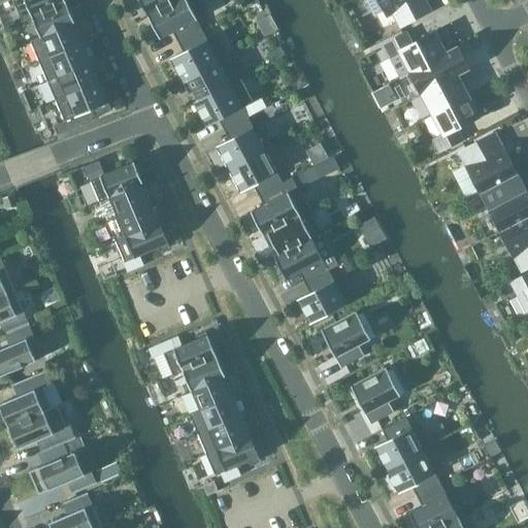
[(24,23),(33,19),(33,18),(66,3),(65,0),(13,0),(24,23)]
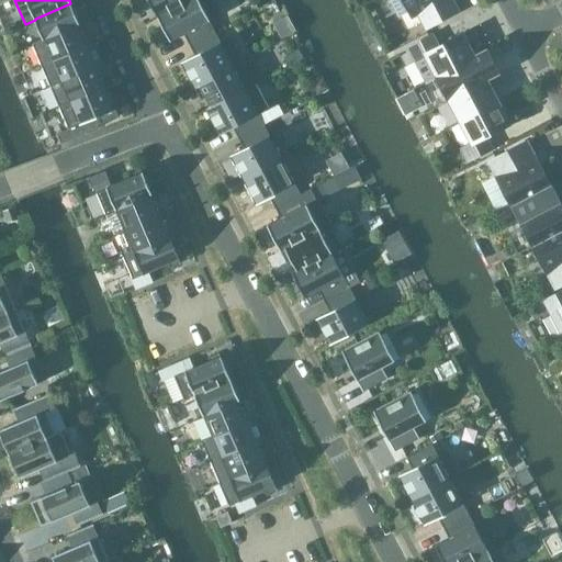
[(148,0),(158,18),(191,0),(148,0)]
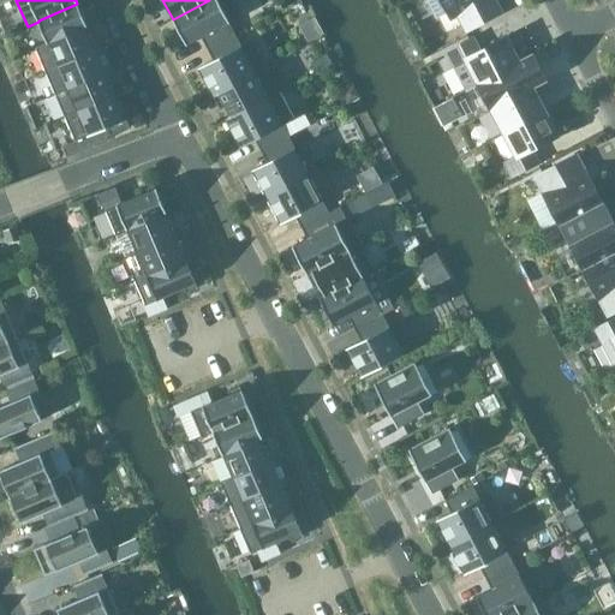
[(231,0),(209,0),(173,19),(187,46),(202,39),(208,49),(236,35),(230,23),(240,17),(231,0)]
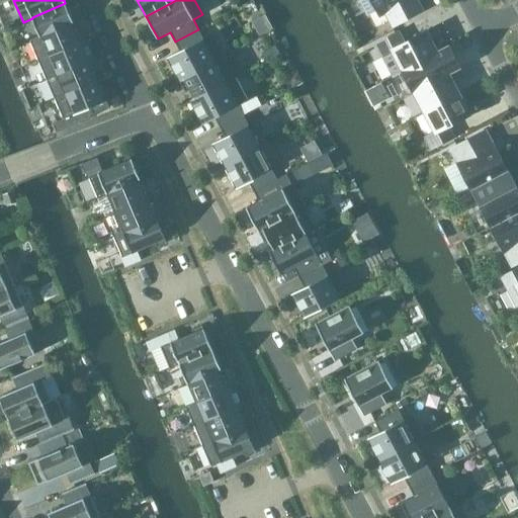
[(359,0),(368,15),(377,11),(380,17),(387,13),(394,25),(392,26),(393,27),(423,11),(422,8),(419,9),(414,0),(359,0)]
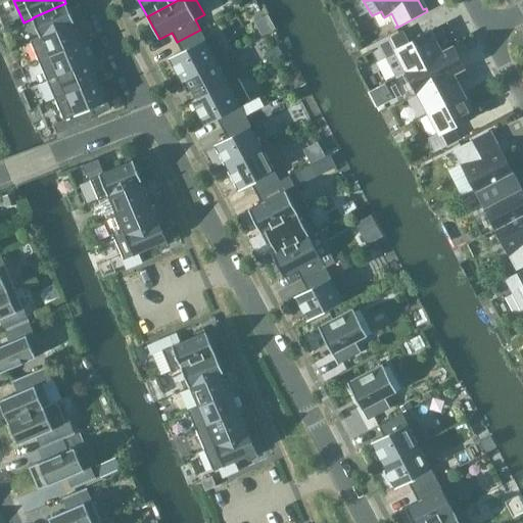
[(33,18),(41,37),(41,38),(75,24),(65,3),(33,17),(33,18)]
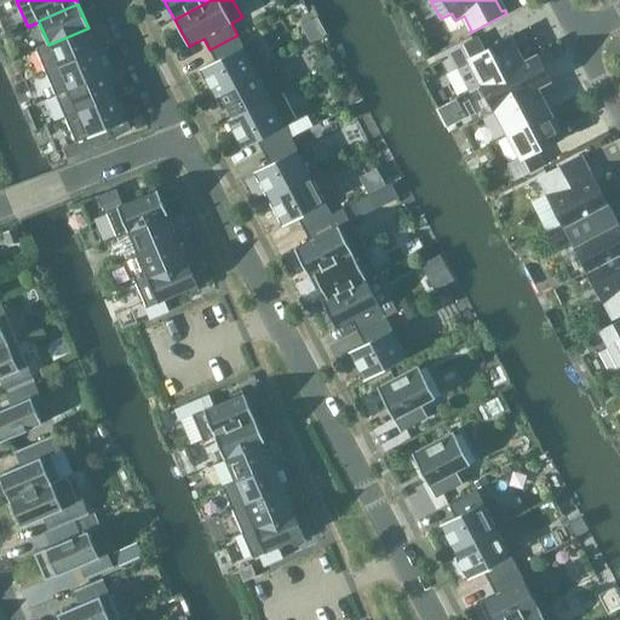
[(47,73),(98,51),(97,50),(89,28),(49,45),(49,44),(36,49),(47,73)]
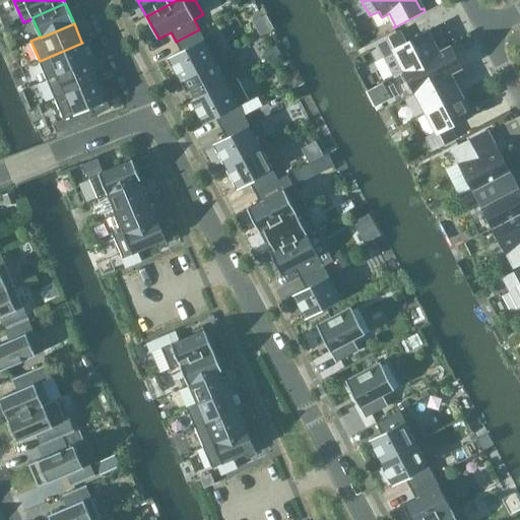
[(180,81),(225,57),(214,35),(204,40),(199,29),(176,42),(181,52),(169,58),(180,81)]
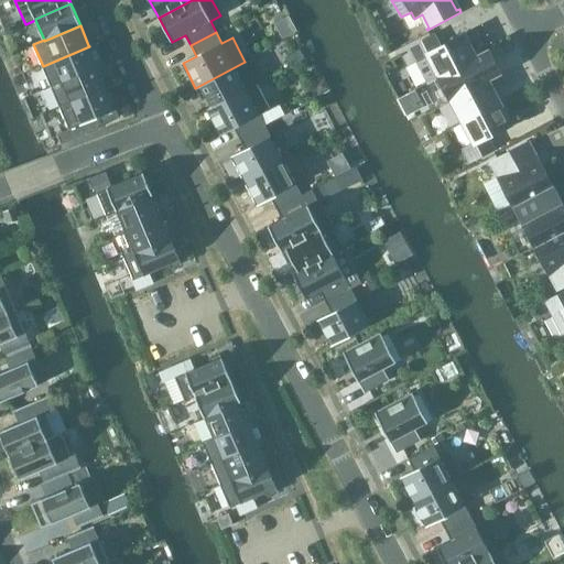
[(477,57),(465,34),(441,47),(434,35),(410,49),(429,84),(438,79),(438,78),(477,57)]
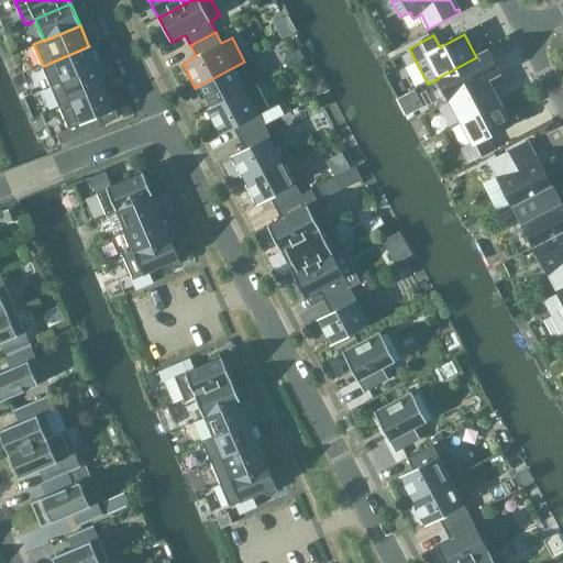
[(88,45),(89,46),(43,66),(52,87),(98,67),(98,68),(103,66),(94,43),(88,45)]
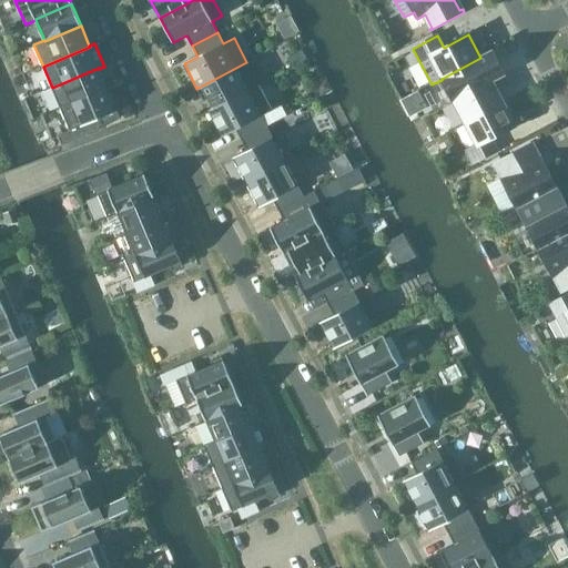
[(302,50),(291,57),(295,66),(307,60),(302,50)]
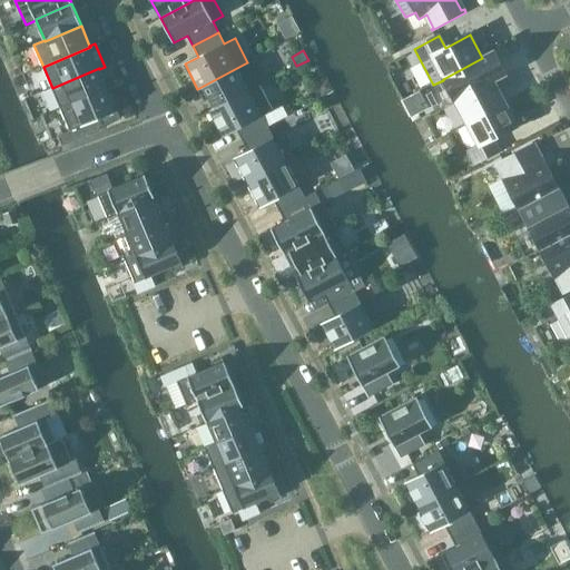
[(454,101),(505,75),(503,69),(504,69),(498,57),(497,57),(493,51),(482,58),(443,79),(443,80),(454,101)]
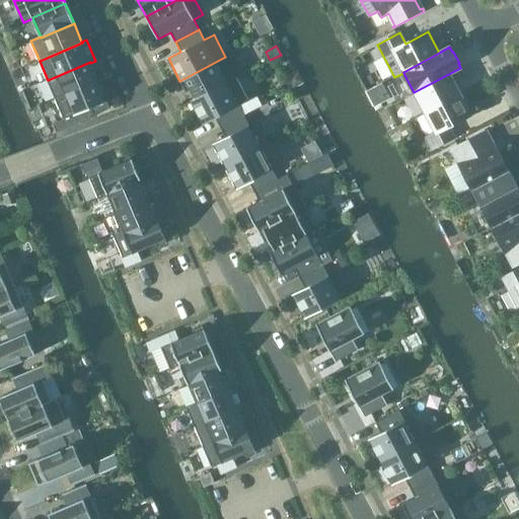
[(225,57),(179,81),(187,93),(191,91),(195,98),(196,100),(236,78),(225,57)]
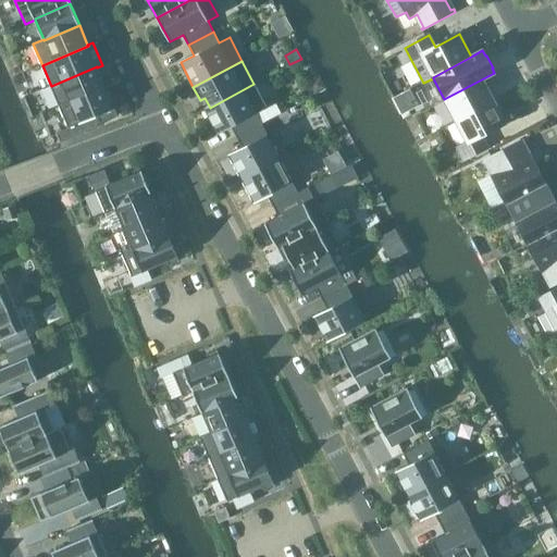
[(97,66),(51,86),(60,107),(106,87),(97,67),(97,66)]
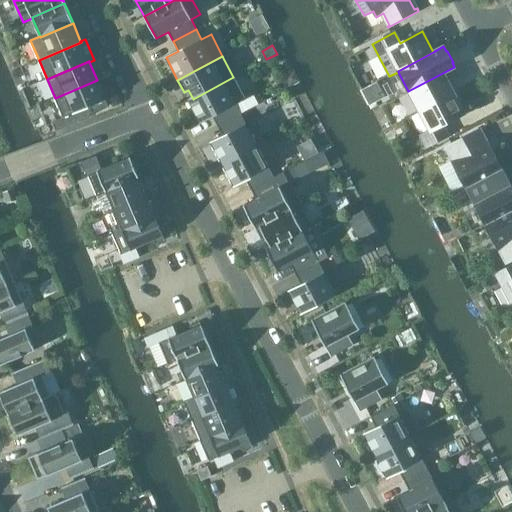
[(419,111),(454,93),(449,82),(460,77),(454,67),(408,91),(419,111)]
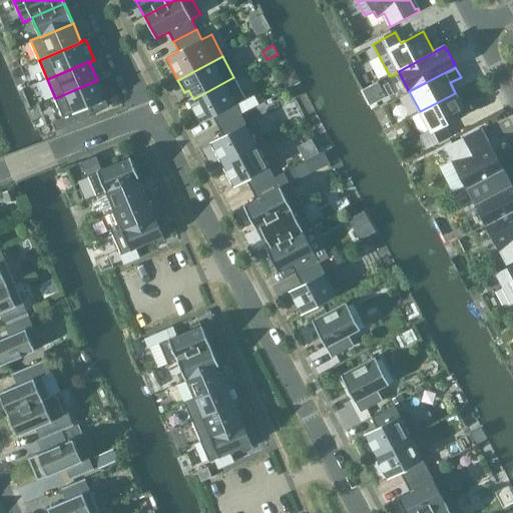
[(294,72),(285,77),(291,88),(300,83),(294,72)]
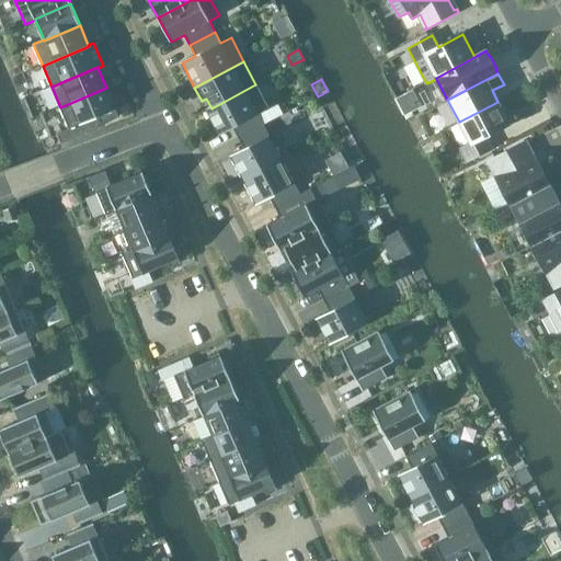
[(255,84),(212,109),(210,106),(206,110),(219,135),(233,128),(239,138),(264,125),(259,114),(268,109),(255,84)]
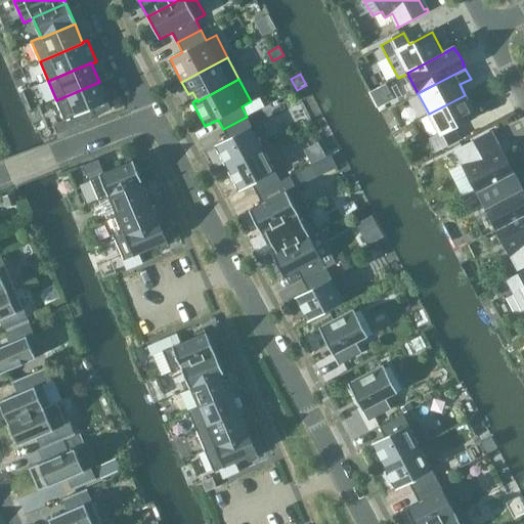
[(56,100),(64,121),(66,121),(71,119),(78,116),(85,113),(92,110),(94,117),(95,117),(112,110),(99,82),(56,100)]
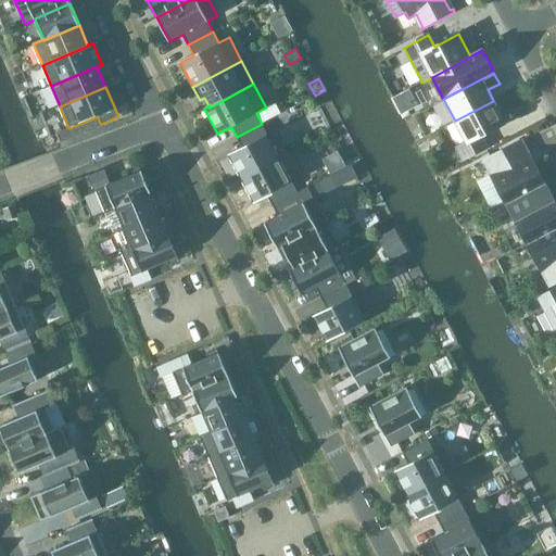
[(441,99),(422,105),(432,129),(450,123),(441,99)]
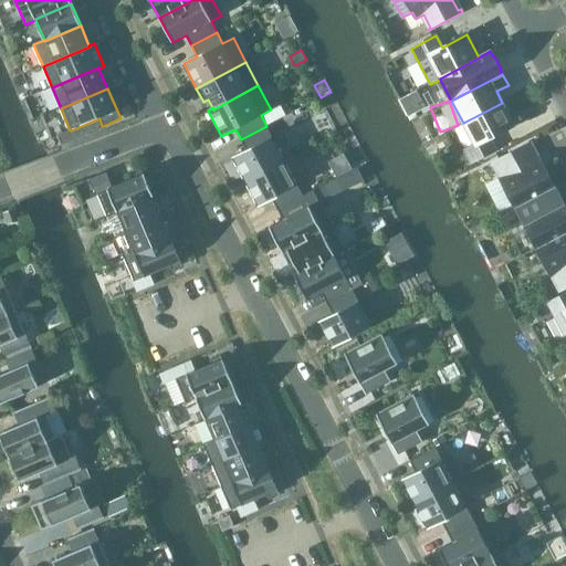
[(502,103),(463,123),(475,146),(465,150),(472,164),(496,150),(490,138),(514,125),(502,103)]
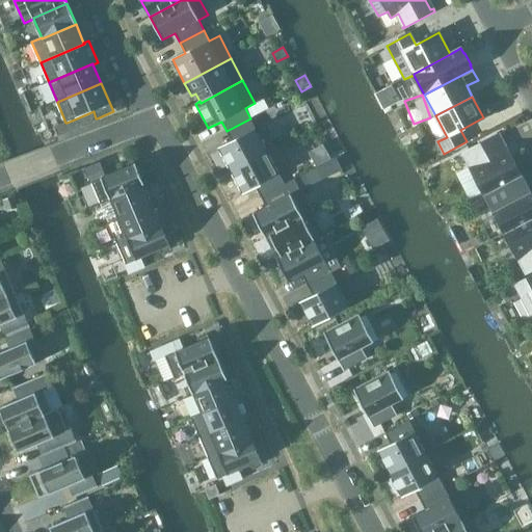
[(98,120),(97,118),(96,118),(94,111),(86,114),(89,124),(98,120)]
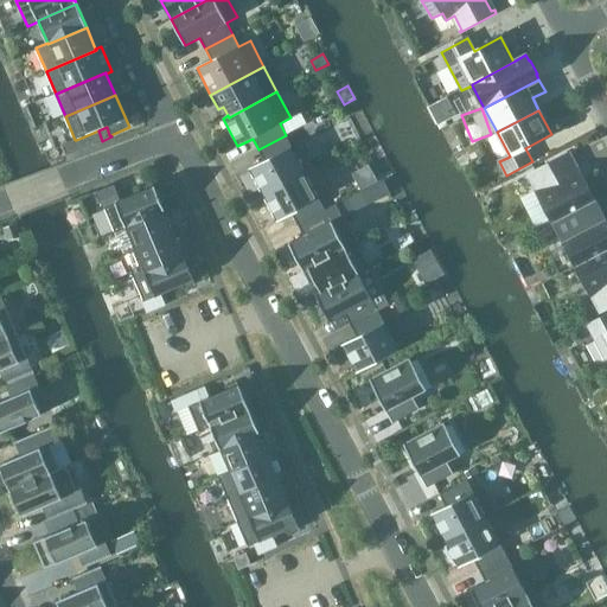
[(90,134),(94,145),(102,141),(98,131),(90,134)]
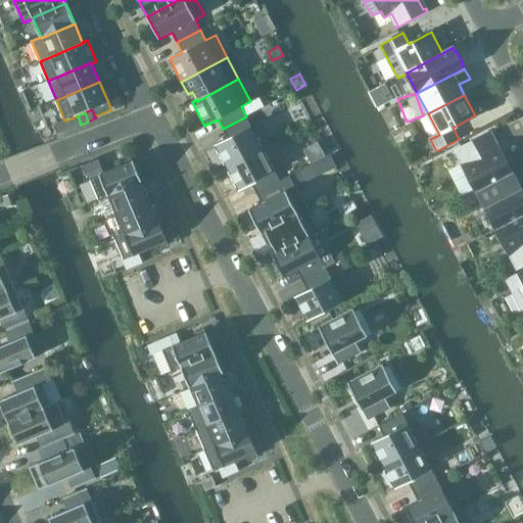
[(81,125),(78,115),(70,119),(74,128),(81,125)]
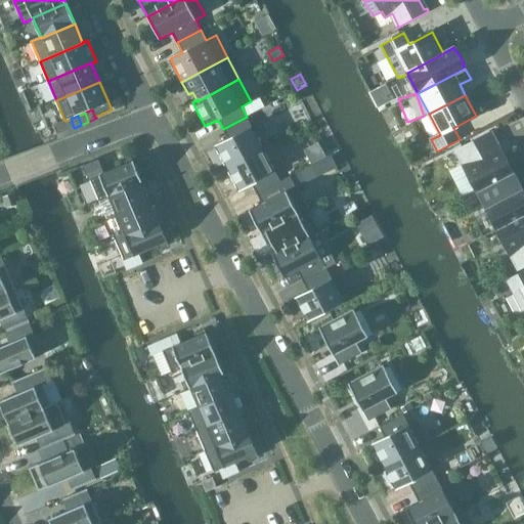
[(247,117),(223,129),(228,139),(215,145),(227,169),(273,144),(261,122),(252,127),(247,117)]
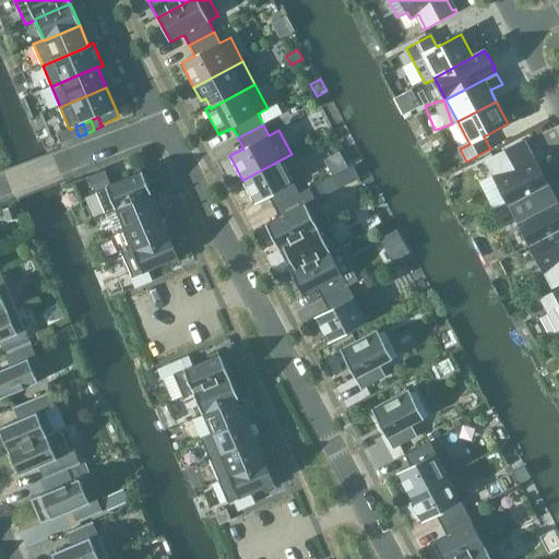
[(75,127),(70,129),(69,129),(67,130),(71,140),(79,137),(75,127)]
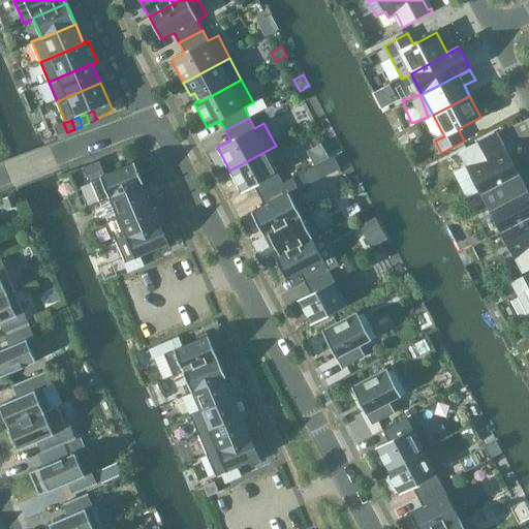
[(67,132),(63,123),(55,127),(58,135),(67,132)]
